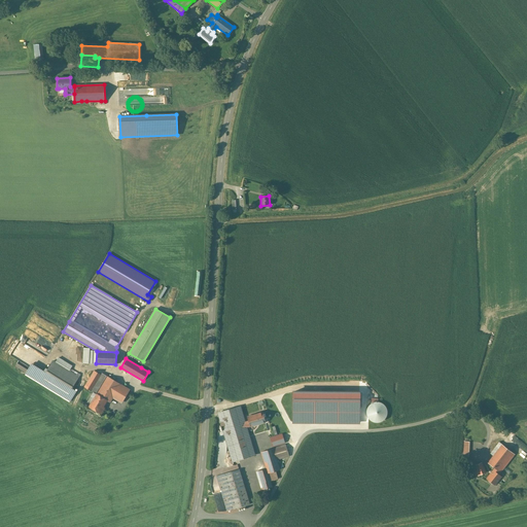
[(61,365),(53,360),(47,370),(46,373),(43,376),(69,392),(72,388),(78,377),(69,371),(61,365)]
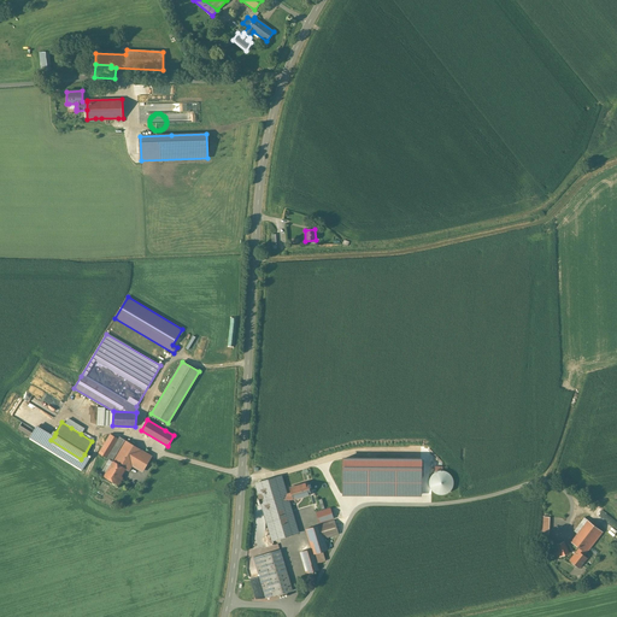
[(84,429),(75,423),(71,428),(81,434),(84,429)]
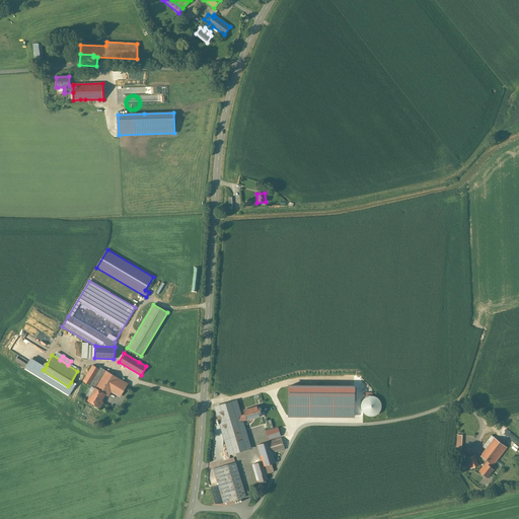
[(44,365),(31,358),(27,365),(26,365),(25,368),(69,394),(73,388),(75,385),(71,382),(68,386),(43,370),(46,367),(44,365)]
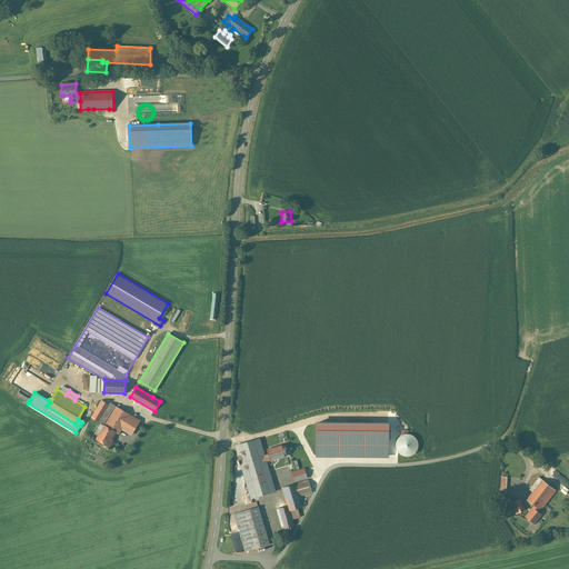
[(130,415),(110,402),(109,405),(101,400),(91,418),(98,422),(101,423),(99,428),(102,430),(97,439),(109,447),(112,441),(110,440),(116,432),(118,435),(123,426),(133,431),(140,421),(130,415)]
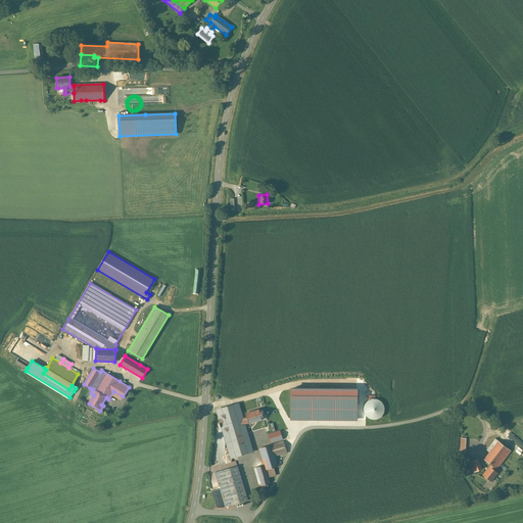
[(357,389),(291,389),(291,419),(357,420),(357,389)]
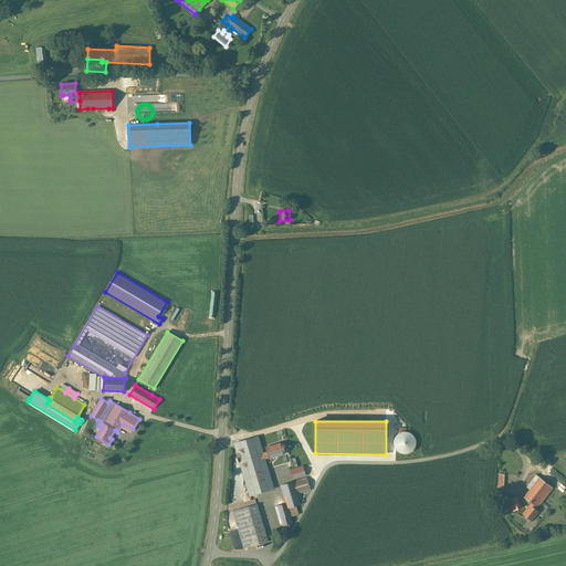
[(396,449),(397,451),(400,453),(404,454),(408,453),(411,452),(413,450),(416,447),(416,443),(416,441),(416,439),(413,436),(410,433),(407,432),(404,432),(400,433),(397,435),(395,438),(394,440),(394,443),(394,447),(396,449)]
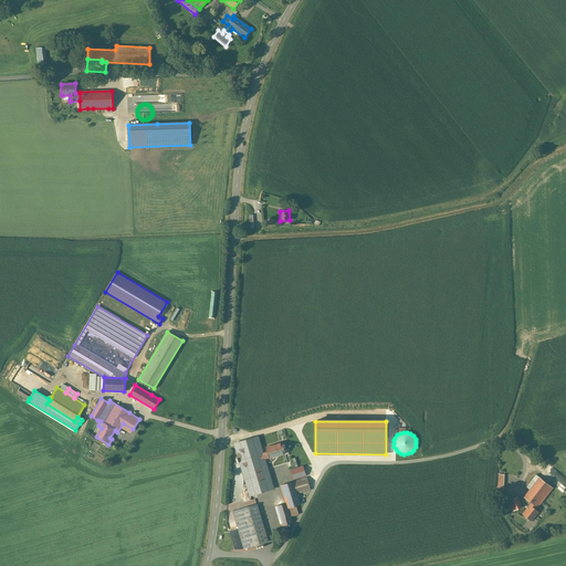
[(258,437),(234,443),(250,496),(273,489),(264,459),(263,453),(258,437)]
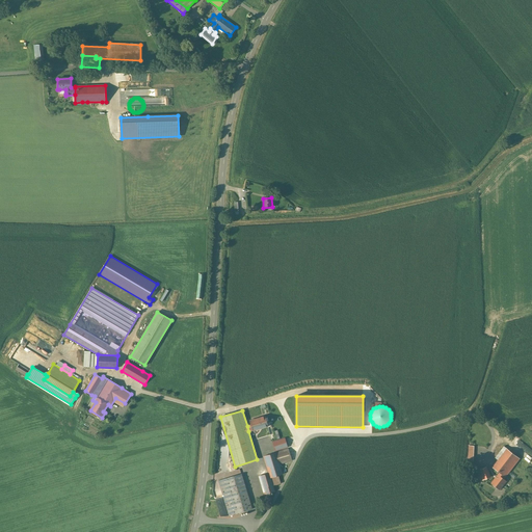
[(265,416),(249,421),(250,425),(253,430),(268,426),(265,416)]
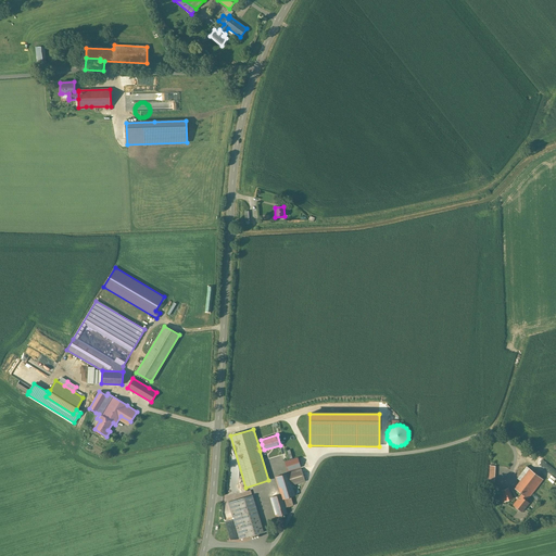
[(301,467),(298,458),(286,462),(288,470),(301,467)]
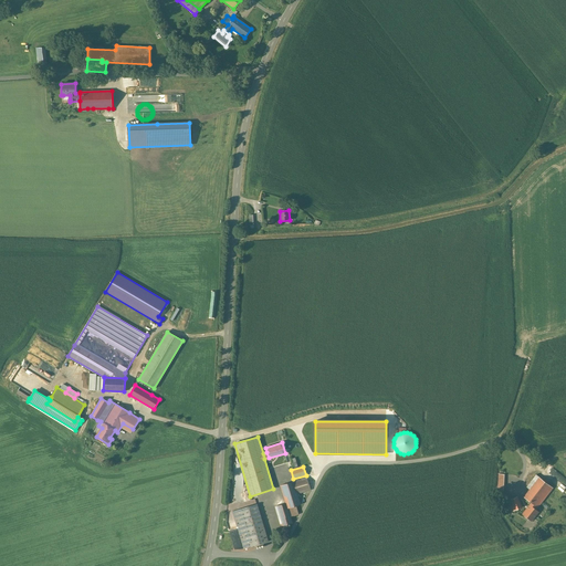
[(306,478),(294,481),(297,494),(311,490),(306,478)]
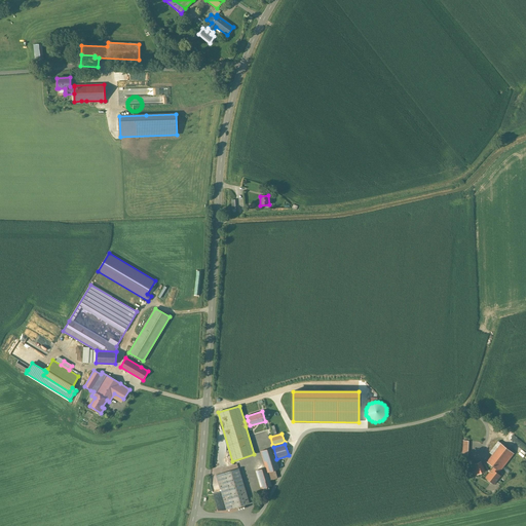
[(514,453),(501,444),(487,462),(494,467),(499,472),(505,464),(514,453)]
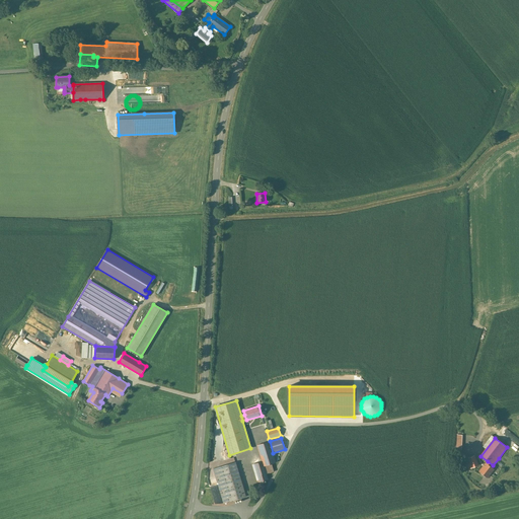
[(270,441),(257,445),(263,461),(264,466),(276,462),(273,453),(270,441)]
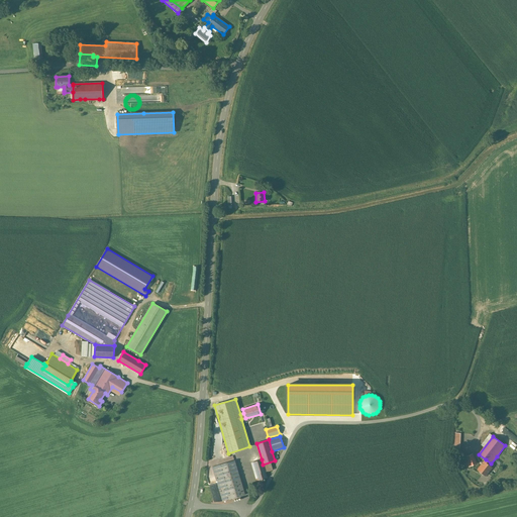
[(471,450),(461,453),(468,468),(477,463),(471,450)]
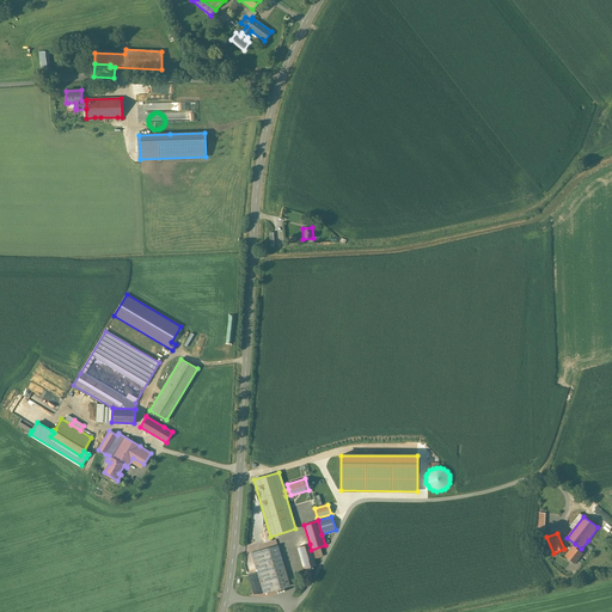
[(310,544),(299,548),(306,568),(316,565),(311,550),(310,544)]
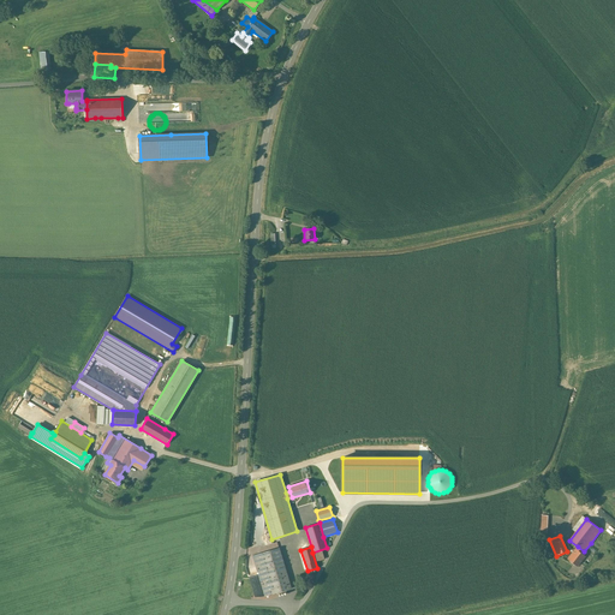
[(578,547),(568,559),(577,566),(585,556),(581,554),(584,551),(578,547)]
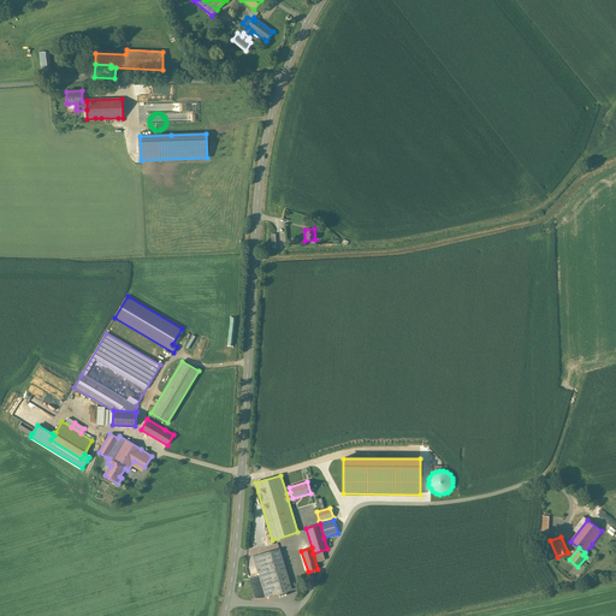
[(279,549),(253,556),(265,598),(291,590),(279,549)]
